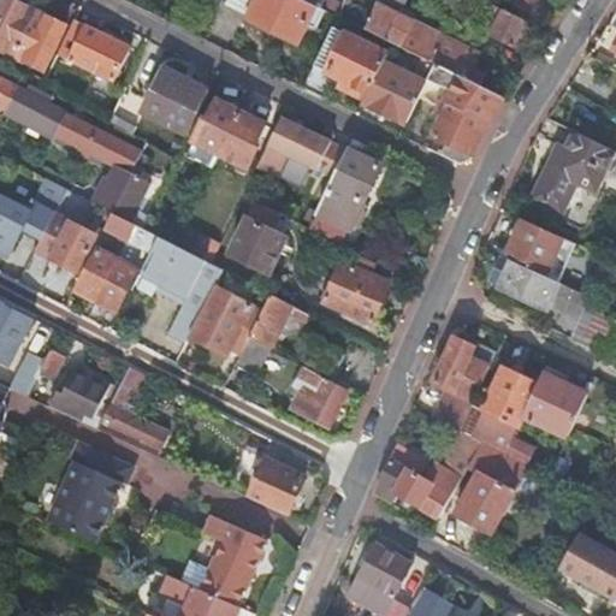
[(0,51),(16,58),(39,13),(11,0),(6,0),(0,13),(0,51)]
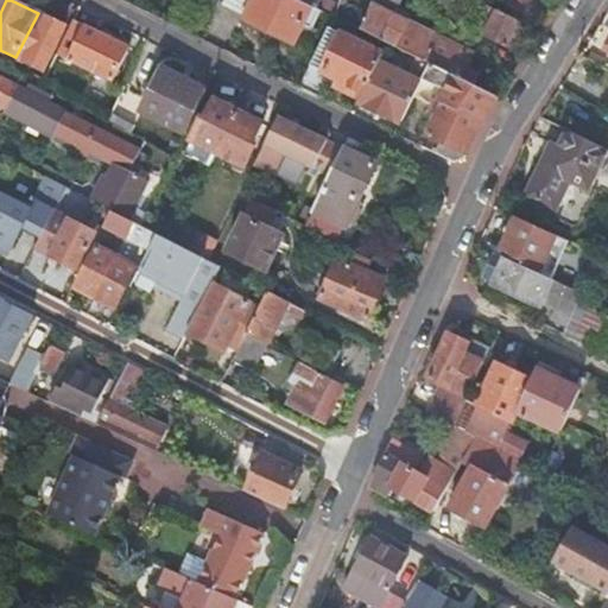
[(227,0),(225,6),(247,17),(246,20),(296,45),(305,25),(312,30),(321,11),(318,10),(299,0),(298,0),(227,0)]
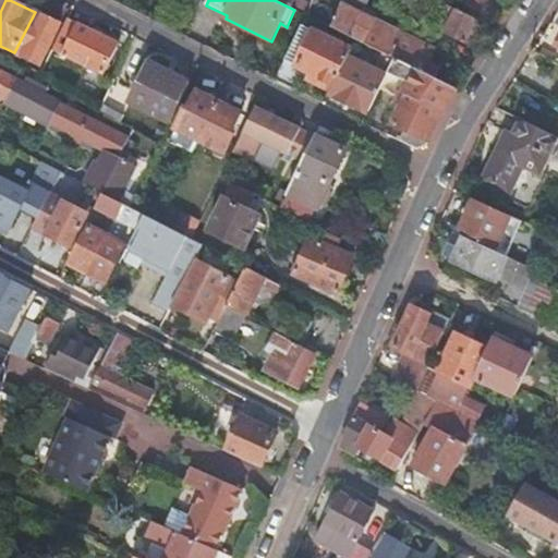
[(499,24),(508,10),(485,0),(466,0),(464,7),(499,24)]
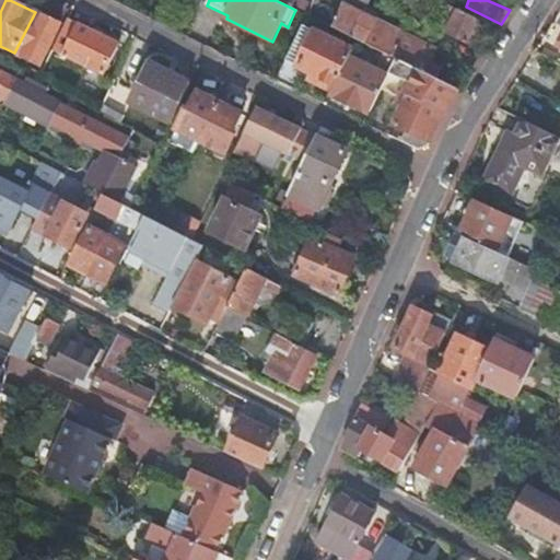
[(394,58),(403,34),(343,4),(333,27),(394,58)]
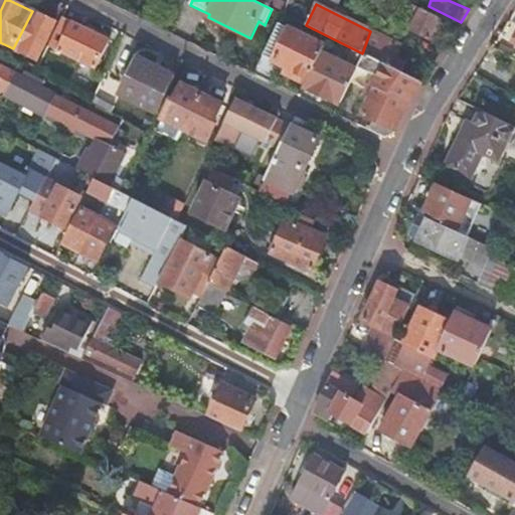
[(421,9),(410,32),(432,42),(438,30),(442,31),(446,26),(448,21),(421,9)]
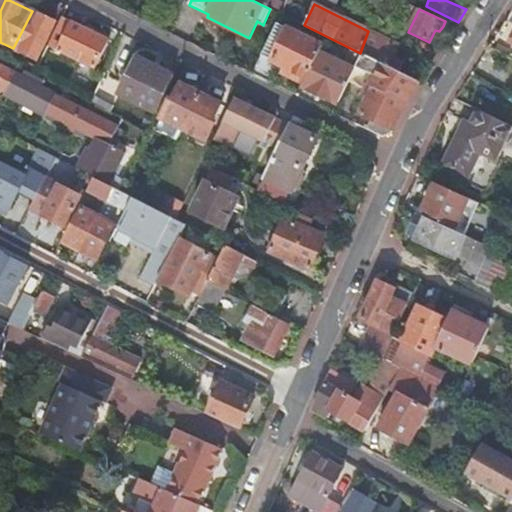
[(56,23),(32,11),(13,48),(37,60),(56,23)]
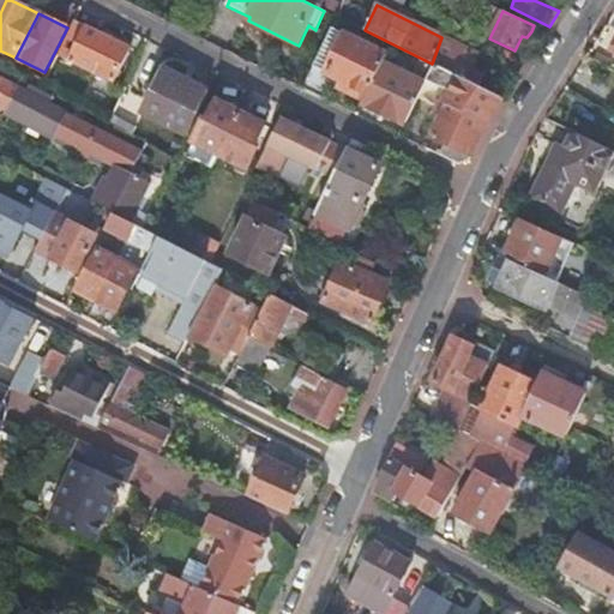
[(131,48),(76,22),(59,55),(83,67),(80,73),(95,80),(97,74),(114,83),(131,48)]
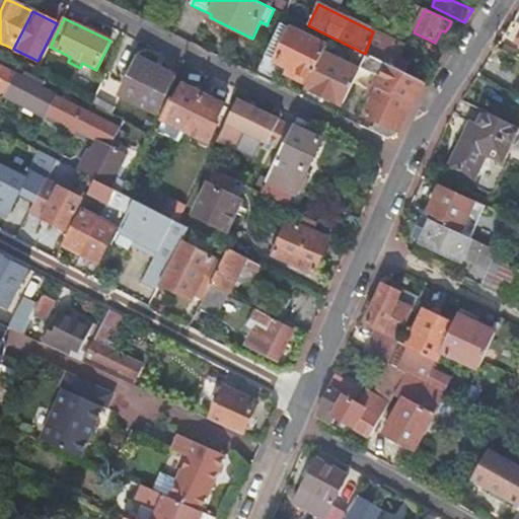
[(323,53),(326,47),(291,29),(281,24),(276,34),(266,56),(291,69),(288,75),(307,85),(323,53)]
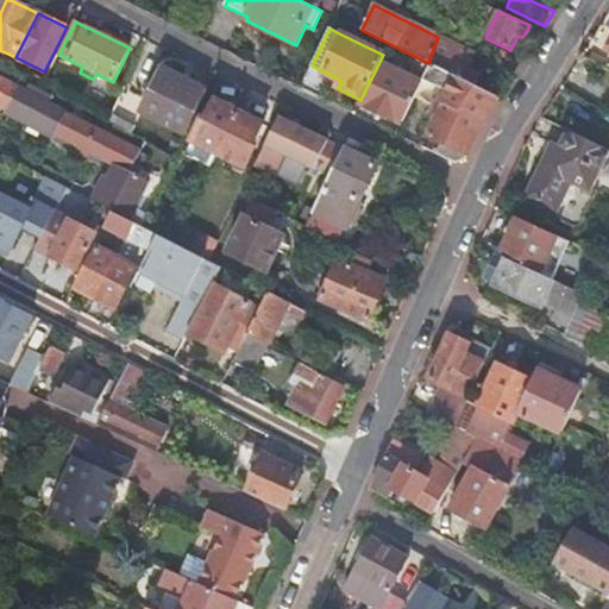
[(475,54),(438,37),(428,63),(432,64),(476,86),(481,75),(469,69),(475,54)]
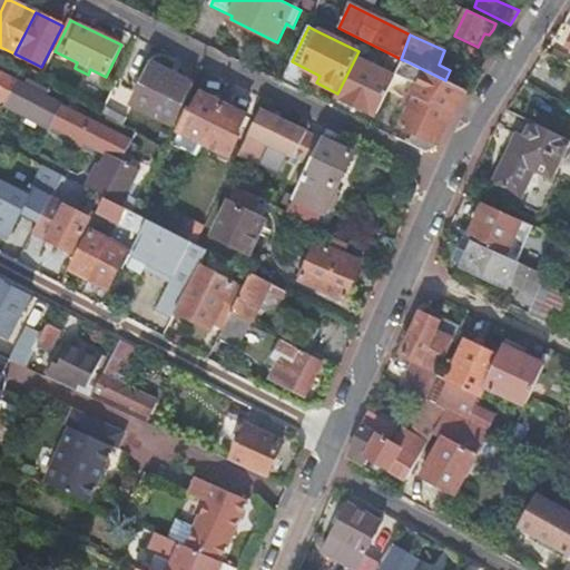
[(336,97),(377,117),(396,78),(355,58),(337,94),(336,97)]
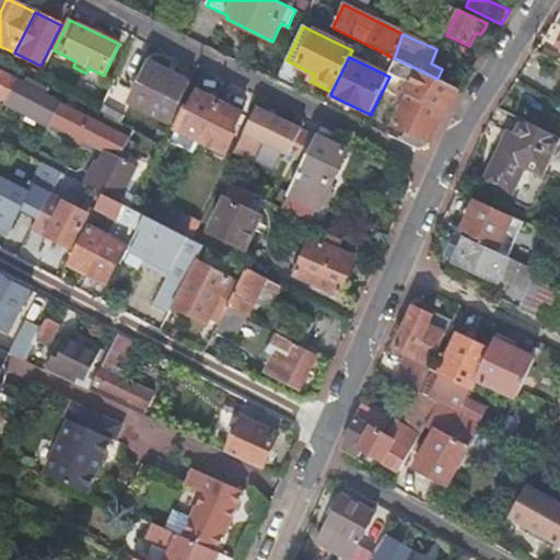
[(458,90),(438,79),(397,59),(391,74),(412,85),(412,91),(410,96),(403,94),(398,104),(405,107),(395,127),(430,143),(442,118),(446,108),(458,90)]
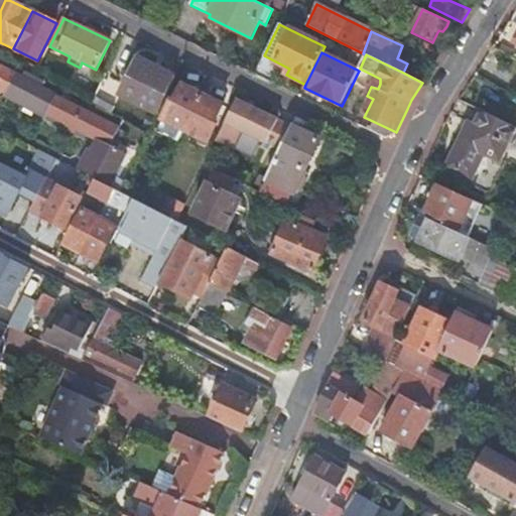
[(125,84),(104,73),(90,101),(112,112),(120,96),(157,114),(176,77),(138,57),(125,84)]
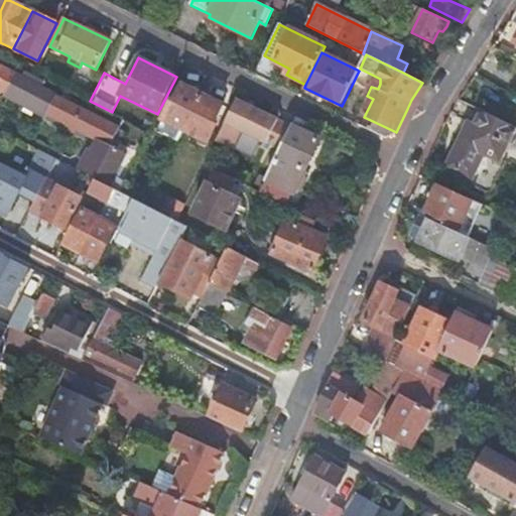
[(115,176),(126,154),(110,145),(120,126),(0,65),(0,91),(97,139),(82,170),(95,178),(110,185),(115,189),(120,190),(123,184),(125,181),(115,176)]
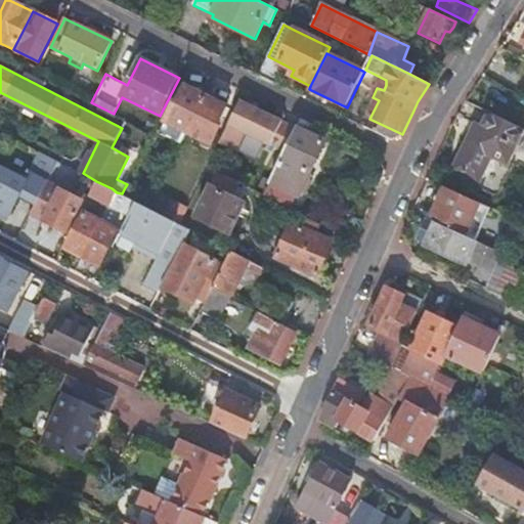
[(165,123),(187,134),(207,95),(185,86),(175,107),(172,106),(165,123)]
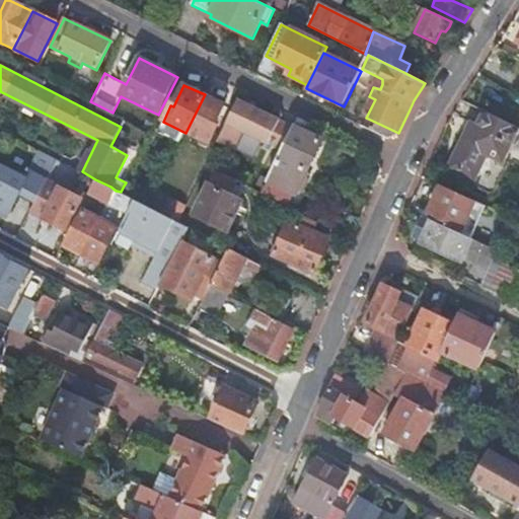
[(205,94),(186,133),(210,144),(218,129),(215,127),(225,104),(205,94)]
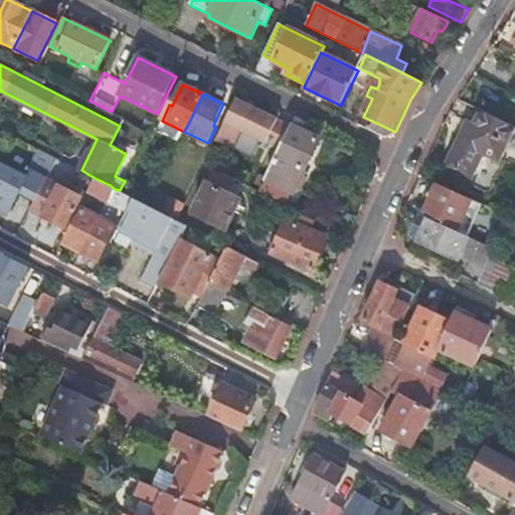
[(278,120),(235,100),(215,141),(232,149),(241,132),(267,144),(278,120)]
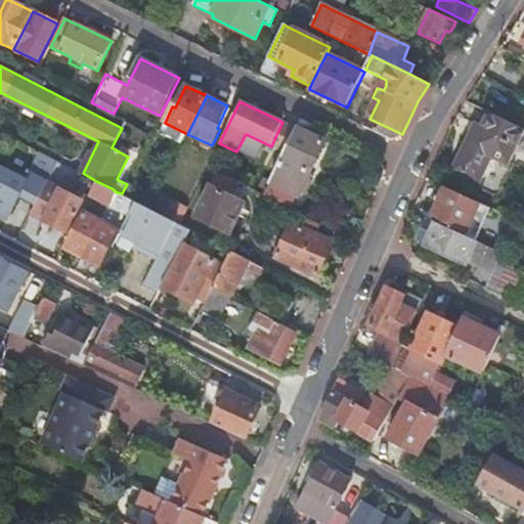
[(507,163),(522,130),(489,114),(482,127),(476,124),(453,171),(476,181),(474,186),(497,198),(513,166),(507,163)]
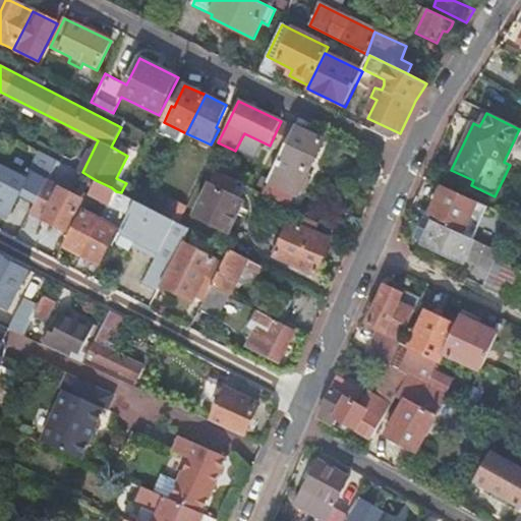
[(283,152),(295,128),(281,121),(270,146),(283,152)]
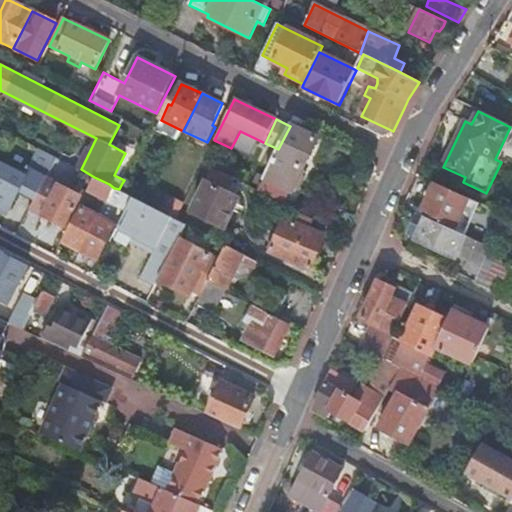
[(178,143),(183,131),(161,120),(157,127),(164,131),(162,134),(178,143)]
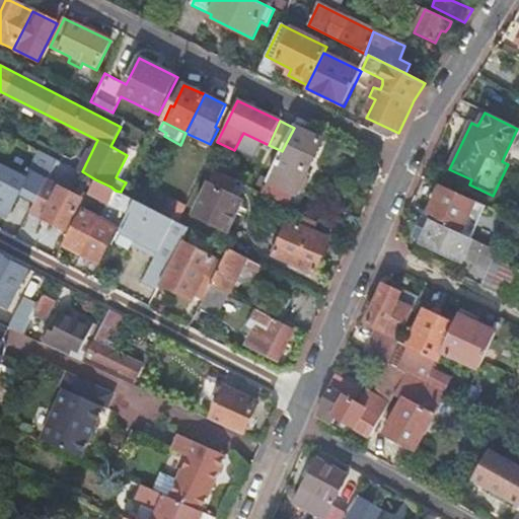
[(322,142),(294,128),(282,151),(262,194),(293,210),(303,188),(310,173),(307,171),(322,142)]
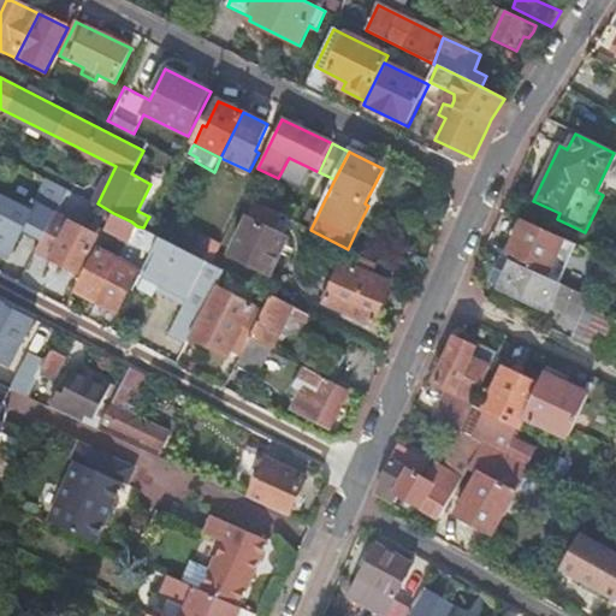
[(55,214),(69,189),(47,178),(30,211),(0,195),(0,252),(11,258),(24,229),(43,238),(55,214)]
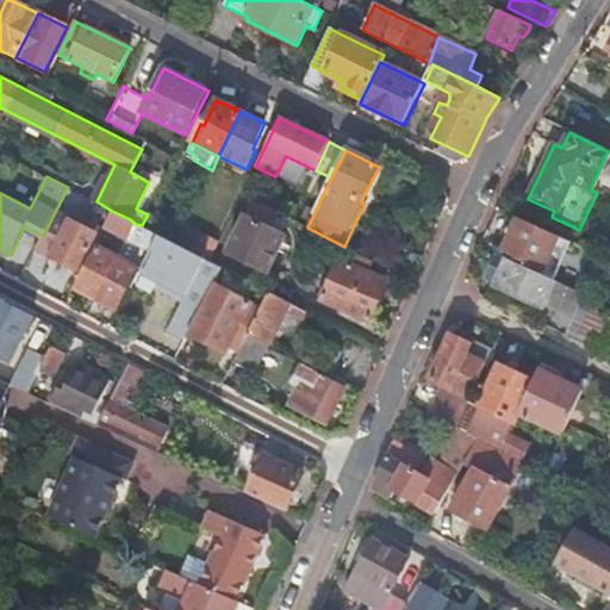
[(279,212),(253,199),(228,251),(268,272),(285,236),(269,228),(279,212)]
